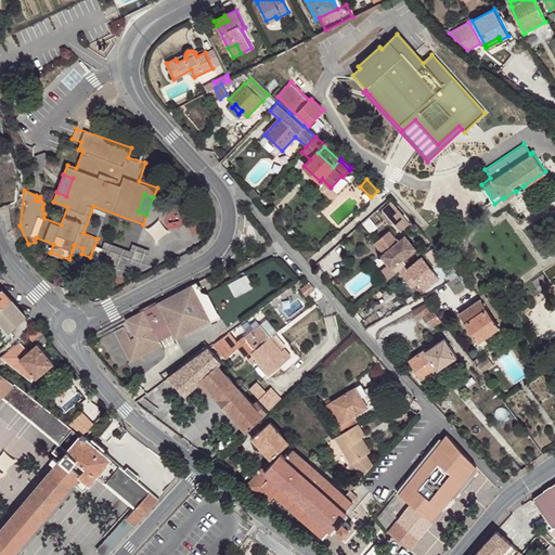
[(385,209),(402,227),(409,221),(397,208),(396,209),(390,204),(388,203),(386,204),(384,206),(384,208),(385,209)]
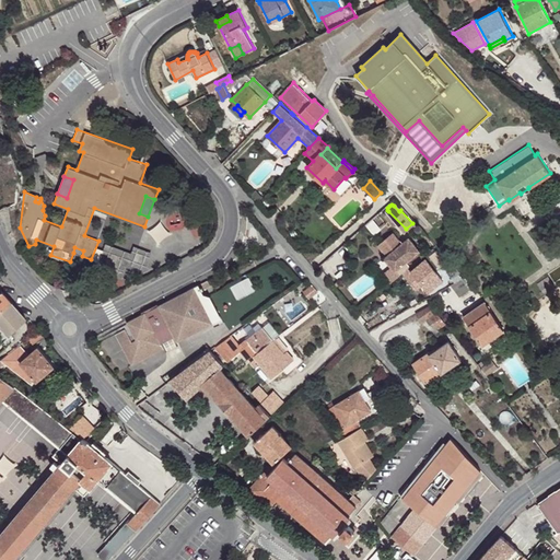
[(408,237),(401,244),(393,233),(378,245),(387,256),(385,257),(392,267),(395,270),(419,251),(408,237)]
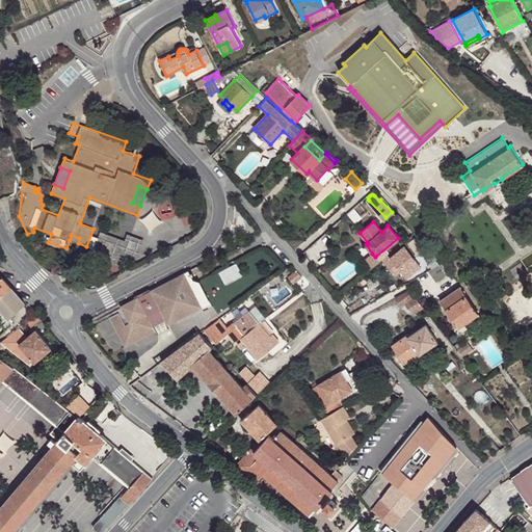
[(125,241),(101,232),(91,256),(115,265),(121,250),(138,257),(144,240),(128,234),(125,241)]
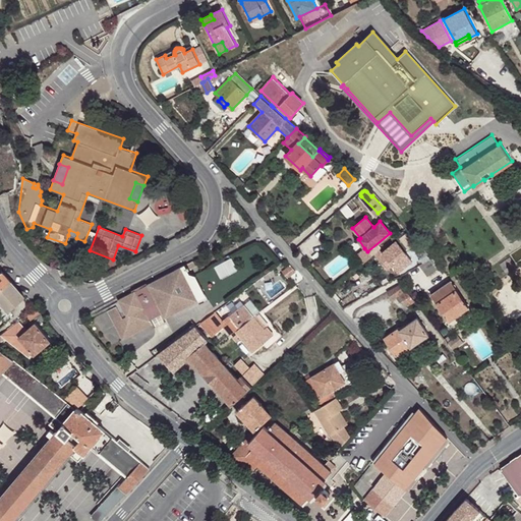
[(416,245),(406,233),(399,238),(409,250),(416,245)]
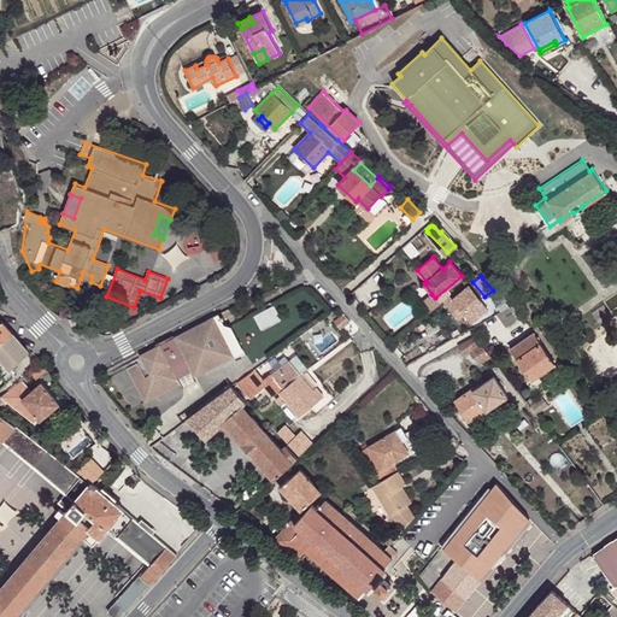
[(452,299),(464,312),(471,323),(488,310),(469,286),(452,299)]
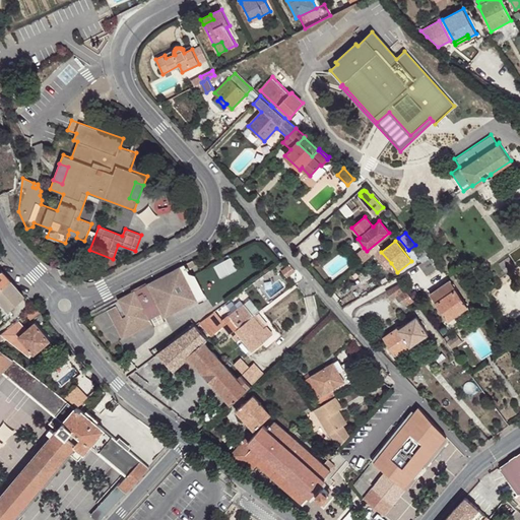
[(356,254),(364,262),(371,256),(367,251),(364,248),(356,254)]
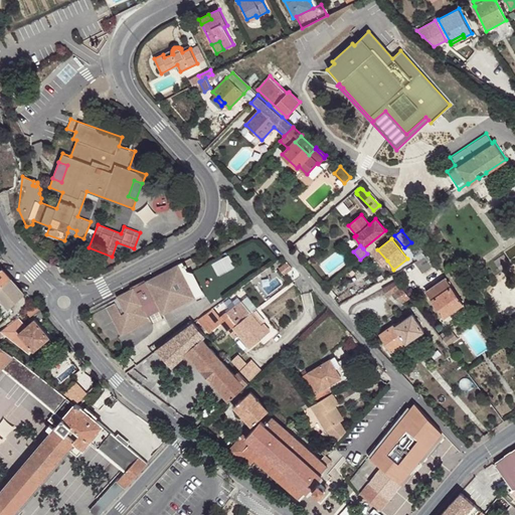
[(381,266),(387,261),(377,249),(372,254),(381,266)]
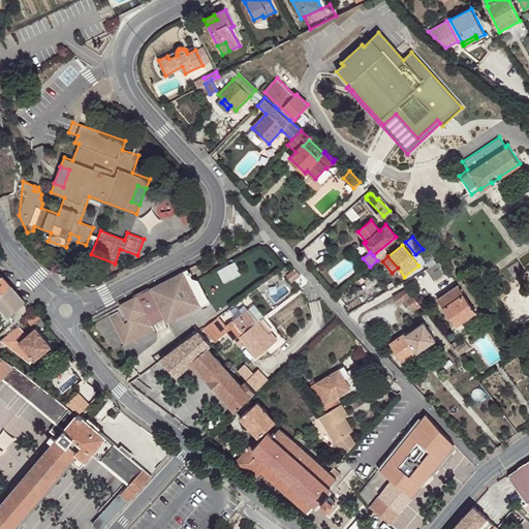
[(443,267),(439,262),(437,263),(426,269),(434,280),(446,272),(443,268),(443,267)]
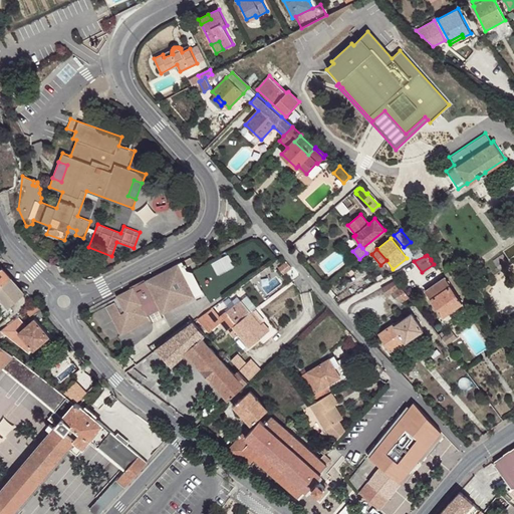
[(112,318),(120,335),(151,319),(149,315),(161,309),(163,313),(184,302),(180,294),(196,286),(187,269),(185,266),(194,262),(191,257),(172,266),(172,270),(174,273),(170,275),(167,269),(142,282),(141,286),(143,289),(137,292),(135,289),(132,288),(116,295),(119,299),(114,302),(120,314),(112,318)]
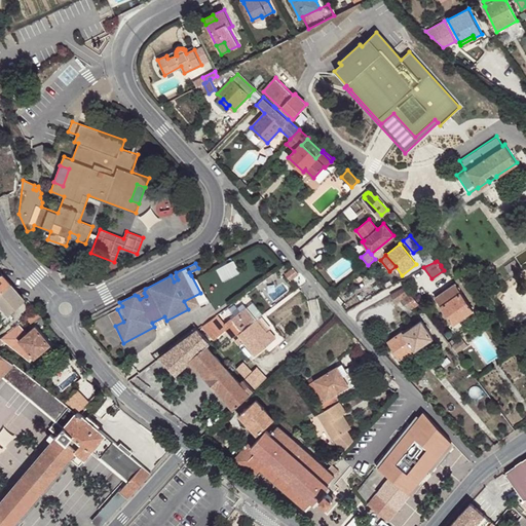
[(298,274),(293,267),(285,273),(291,280),(298,274)]
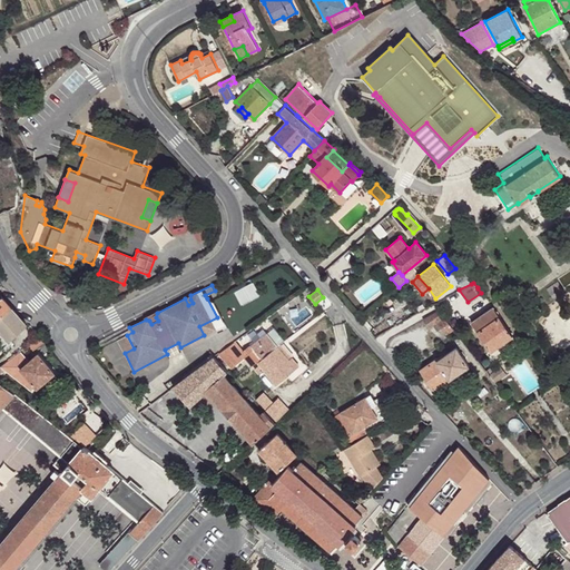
[(0,316),(12,307),(3,297),(0,300),(0,316)]
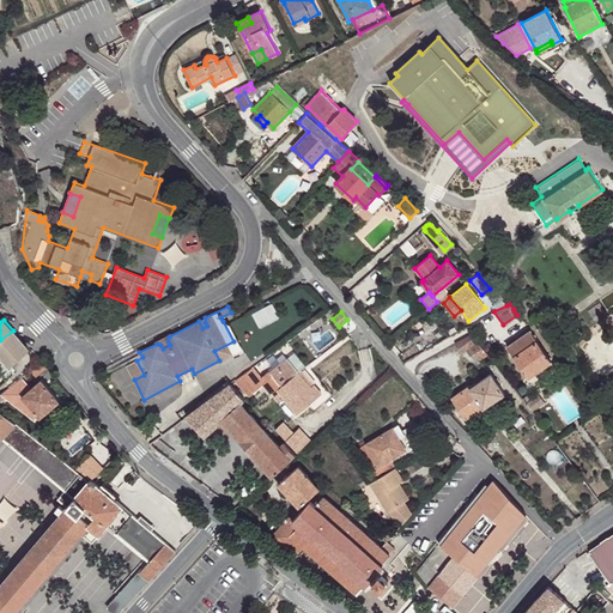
[(230,323),(223,321),(234,341),(214,351),(219,360),(243,349),(230,323)]
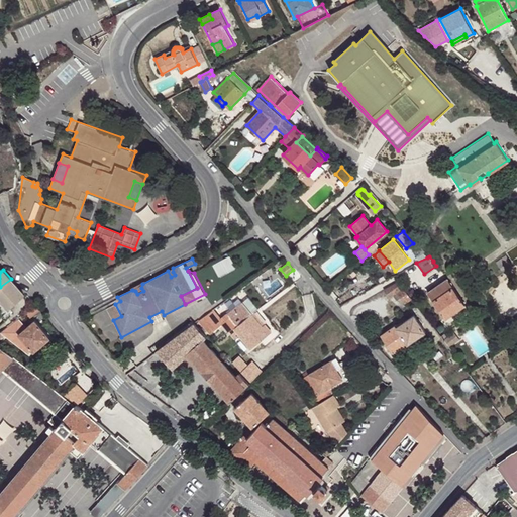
[(0,287),(0,298),(9,309),(25,295),(24,295),(11,279),(0,287)]
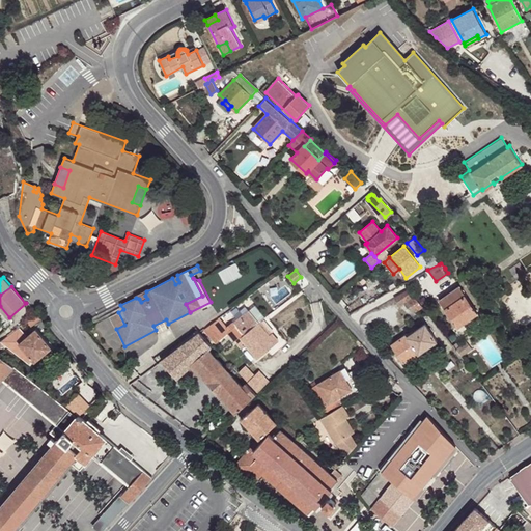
[(478,312),(460,286),(439,301),(457,327),(478,312)]
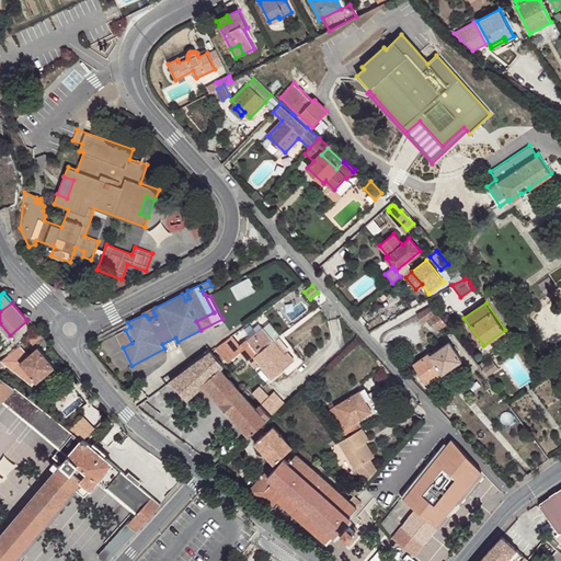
[(437,312),(433,305),(418,313),(424,322),(427,320),(437,312)]
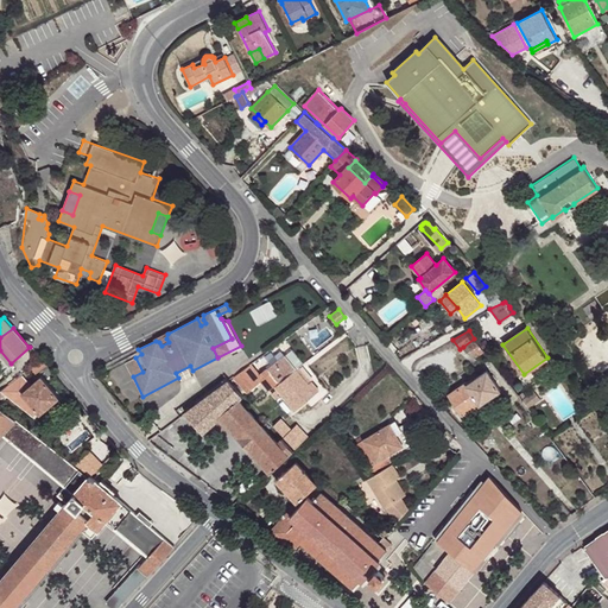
[(166,339),(168,334),(156,341),(159,342),(162,346),(169,342),(166,339)]
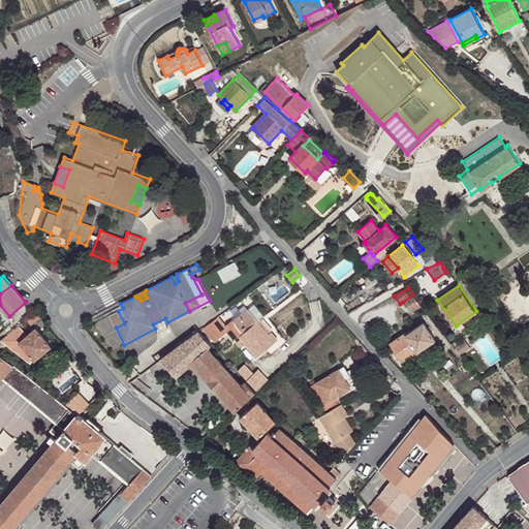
[(412,294),(403,302),(407,306),(410,304),(416,299),(412,294)]
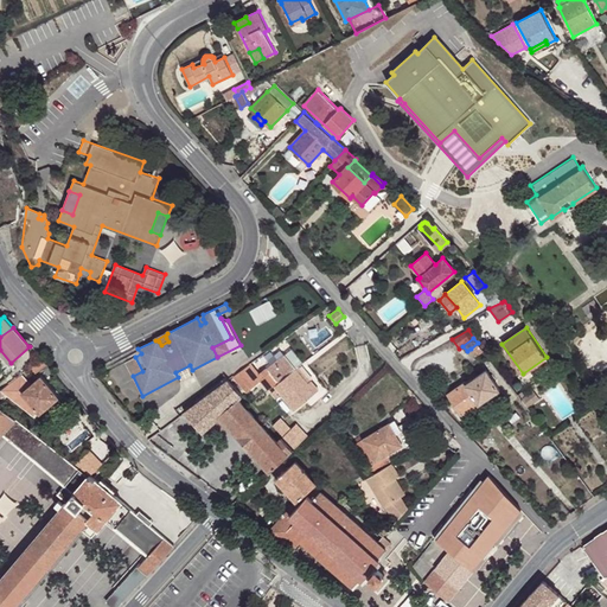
[(483,351),(478,343),(471,349),(475,356),(483,351)]
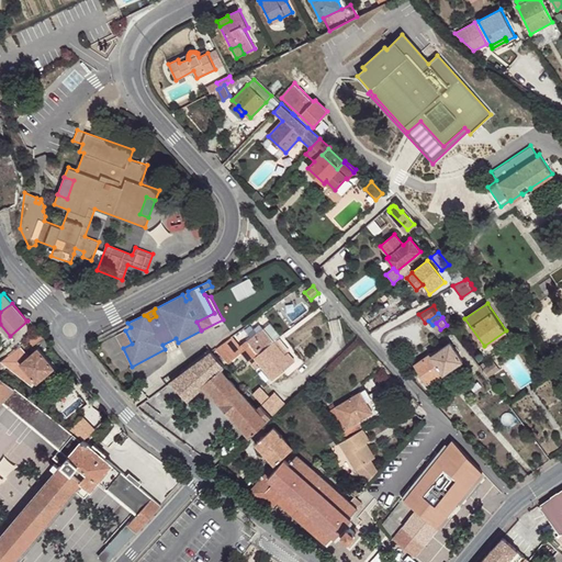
[(240,346),(233,336),(215,349),(228,362),(240,351),(248,361),(265,348),(273,341),(262,328),(240,346)]
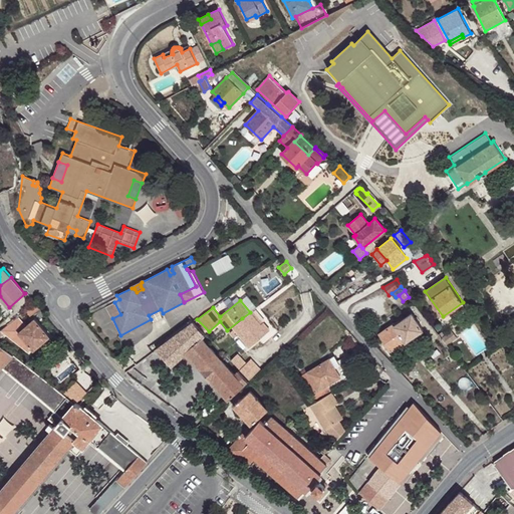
[(114,302),(105,306),(112,318),(120,314),(114,302)]
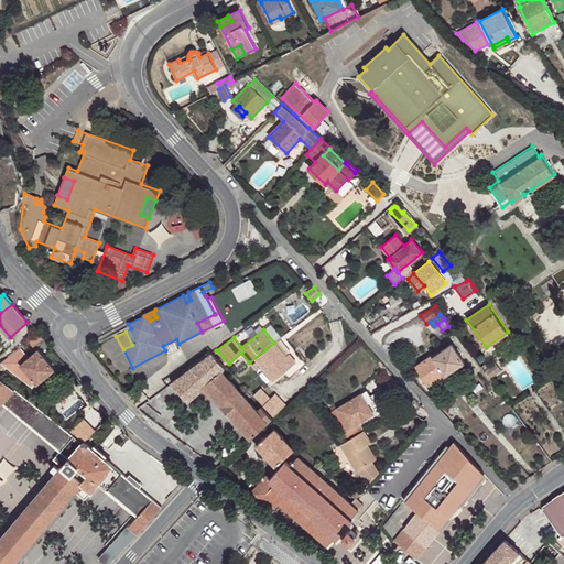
[(40,333),(29,342),(33,348),(45,339),(40,333)]
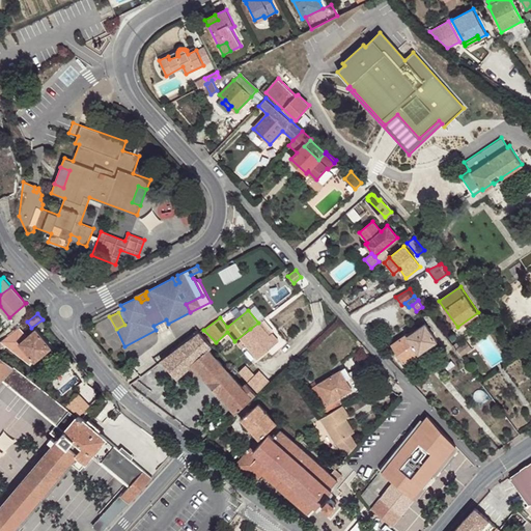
[(166,319),(154,326),(156,330),(157,334),(170,327),(168,324),(166,319)]
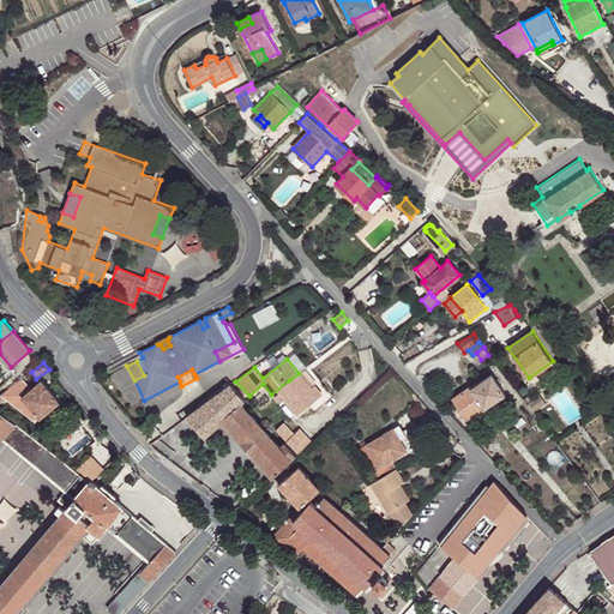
[(301,371),(299,372),(312,387),(314,385),(301,371)]
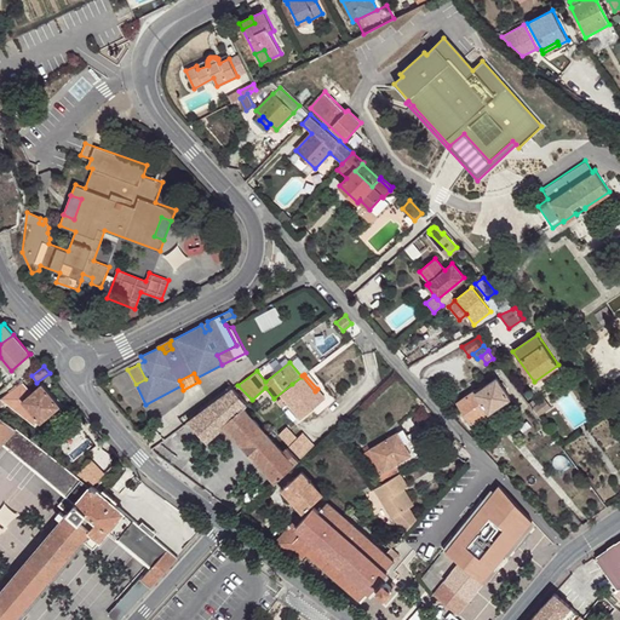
[(315,391),(302,375),(302,377),(292,384),(280,395),(282,397),(287,402),(292,409),(300,419),(313,408),(305,400),(315,391)]
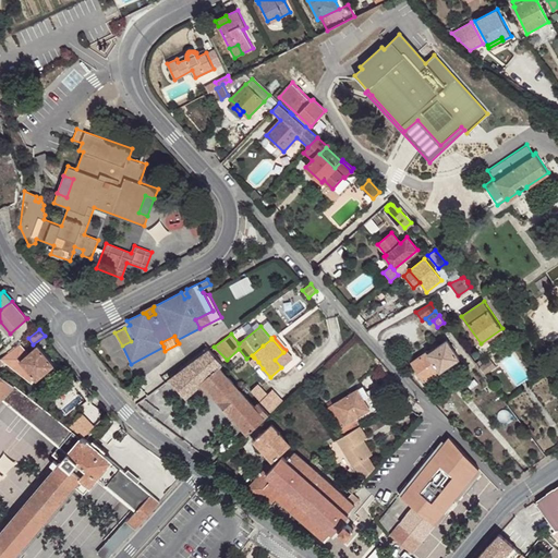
[(459,359),(447,340),(428,352),(427,351),(411,362),(424,381),(459,359)]
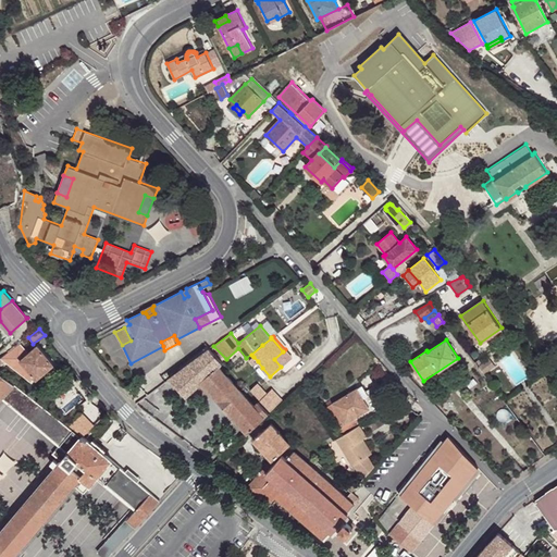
[(15,346),(0,358),(0,359),(3,361),(29,383),(34,379),(36,381),(54,366),(38,346),(28,355),(19,344),(15,346)]
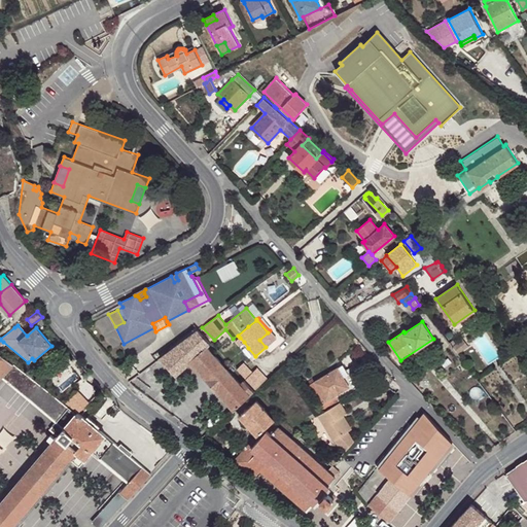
[(198,329),(196,326),(176,341),(179,344),(198,329)]
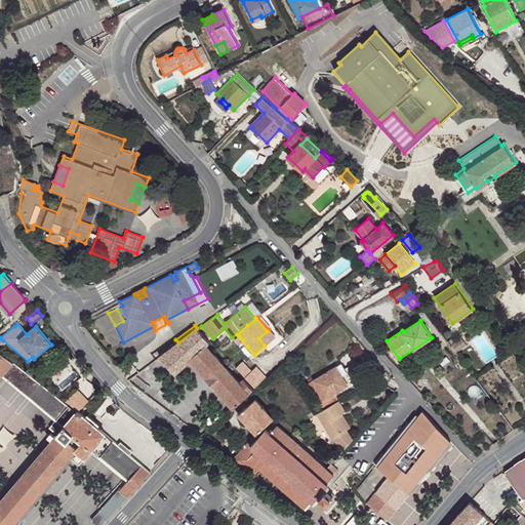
[(210,342),(197,328),(178,342),(160,356),(175,373),(191,361),(233,407),(250,393),(239,381),(207,346),(210,342)]
